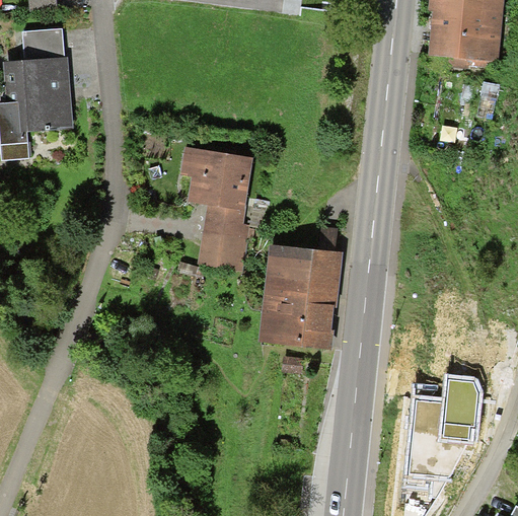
[(429,0),(428,10),(431,10),(431,14),(427,55),(499,61),(503,0),(429,0)]
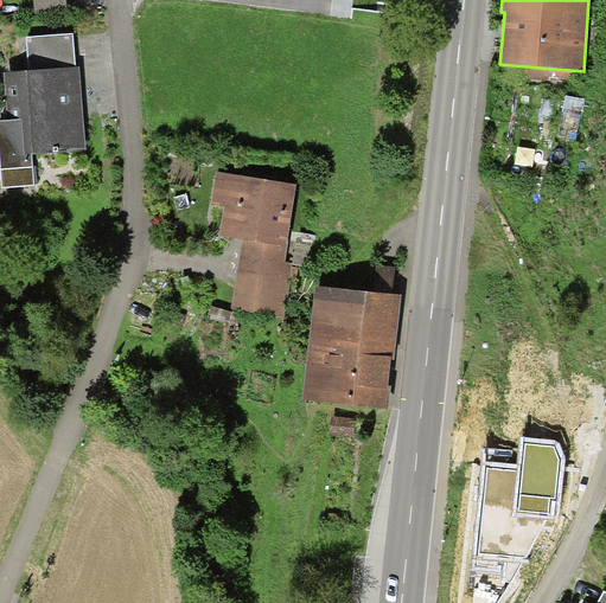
[(25,36),(29,69),(75,65),(72,32),(25,36)]
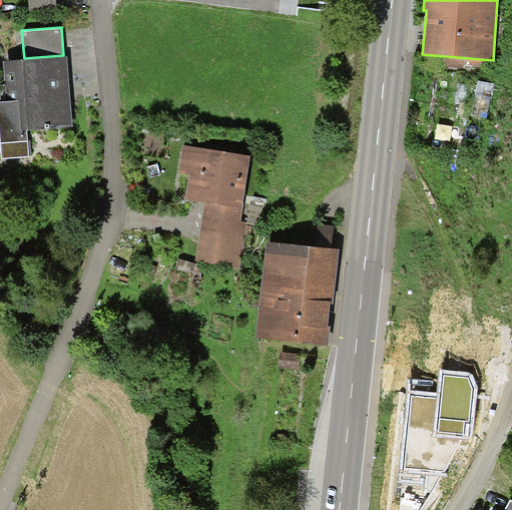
[(24,58),(3,60),(6,101),(0,101),(0,156),(28,154),(26,129),(72,126),(69,86),(66,55),(63,55),(24,58)]
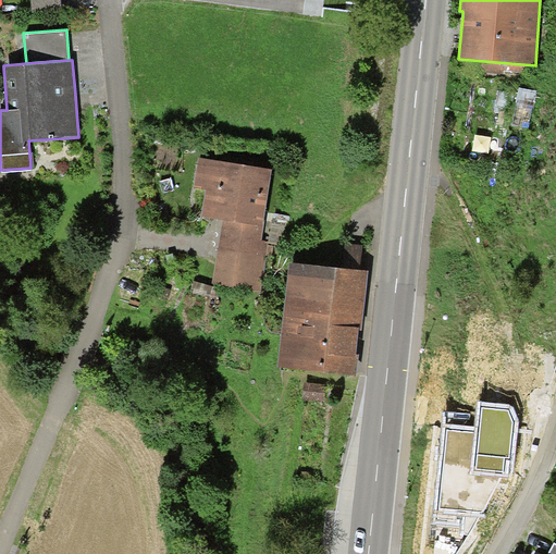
[(200,214),(222,219),(262,225),(271,170),(197,157),(193,185),(205,187),(200,214)]
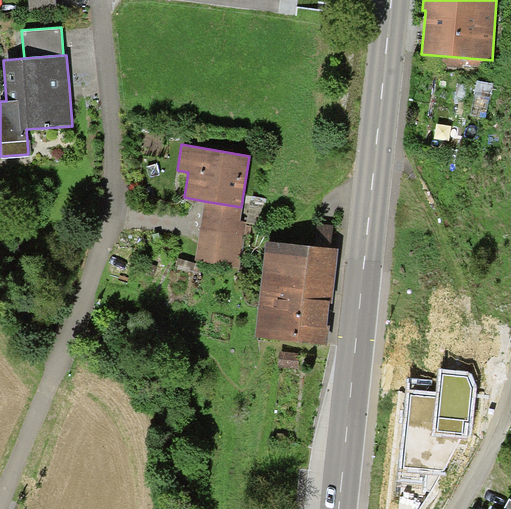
[(239,219),(241,207),(204,201),(194,259),(239,266),(246,220),(239,219)]
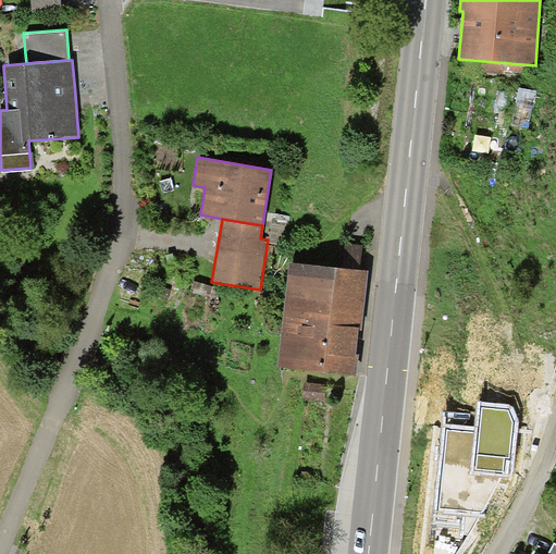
[(345,242),(343,267),(359,269),(361,244),(345,242)]
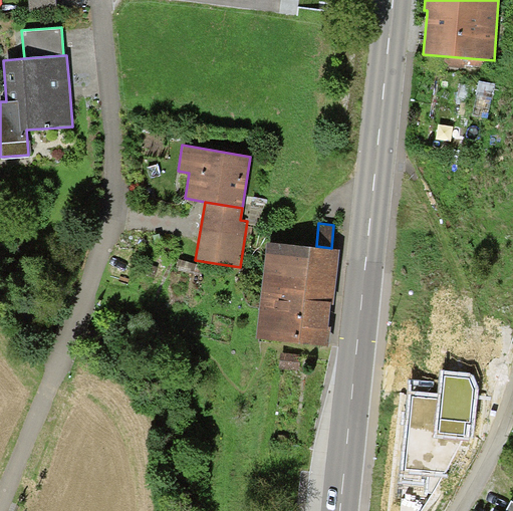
[(316,246),(267,242),(258,337),(327,343),(331,296),(334,297),(335,291),(339,248),(331,248),(316,246)]
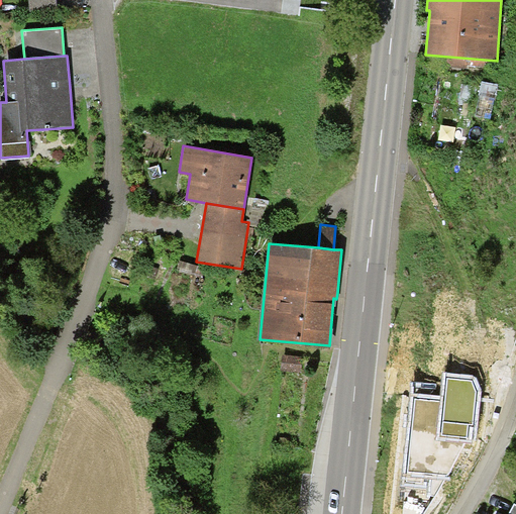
[(282,352),(281,366),(300,368),(302,355),(282,352)]
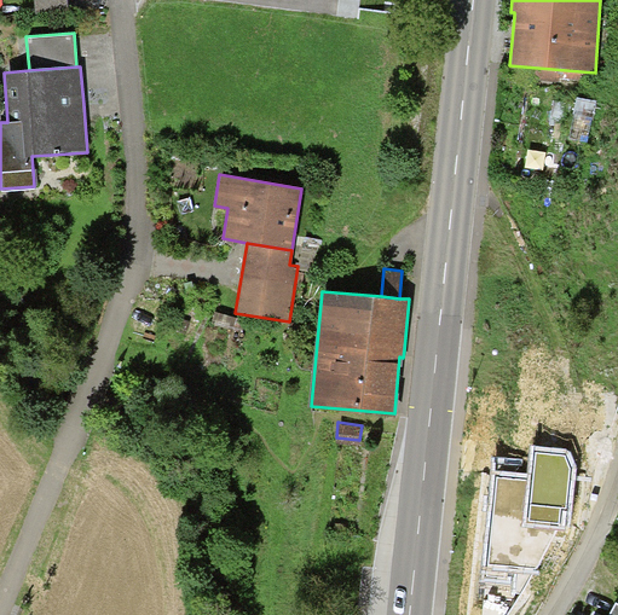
[(532,476),(496,473),(487,558),(537,566),(564,512),(570,465),(565,452),(535,448),(532,476)]
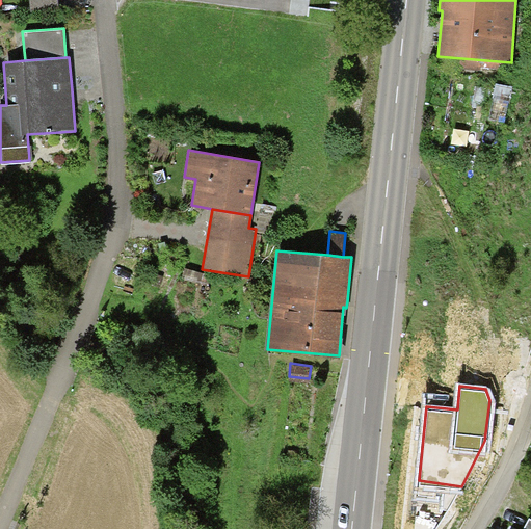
[(530,528),(530,517),(529,517),(522,528),(530,528)]
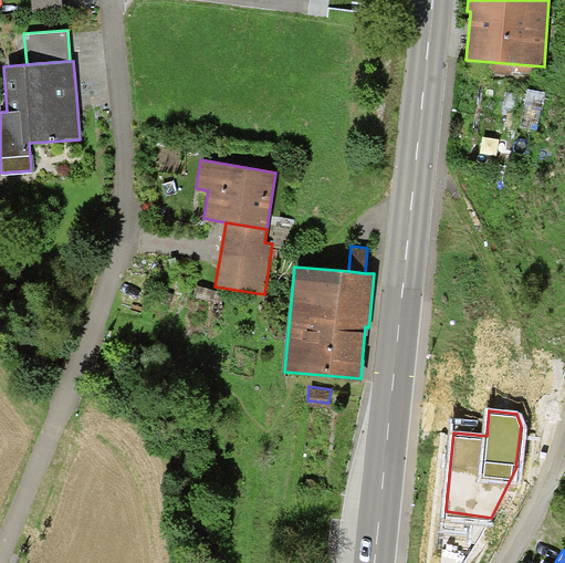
All buildings are outlined.
